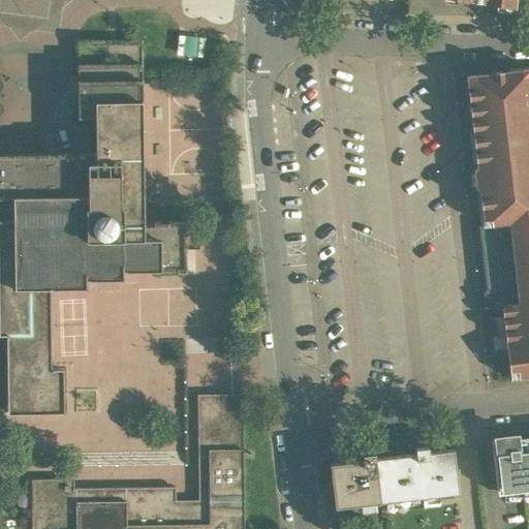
[(14,216),(14,221),(0,220),(0,335),(6,336),(7,414),(64,413),(64,369),(52,369),(51,289),(89,288),(88,281),(125,280),(124,272),(187,271),(186,222),(155,222),(155,224),(146,224),(143,39),(78,40),(79,118),(95,118),(96,153),(0,153),(0,198),(14,199),(14,203),(14,210),(14,216)]
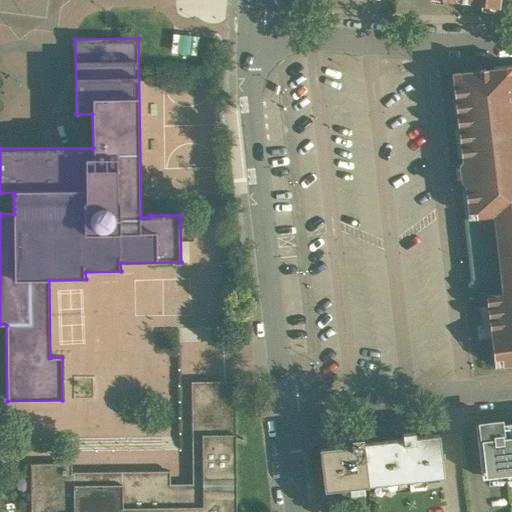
[(511,66),(451,75),(461,161),(458,167),(460,184),(464,187),(474,280),(472,285),(474,303),(477,306),(480,330),(489,328),(494,368),(511,365),(511,66)]
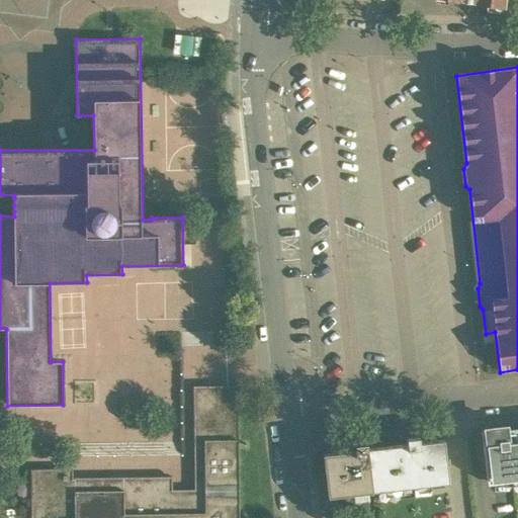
[(0,211),(14,211),(14,205),(14,198),(0,198),(0,211)]
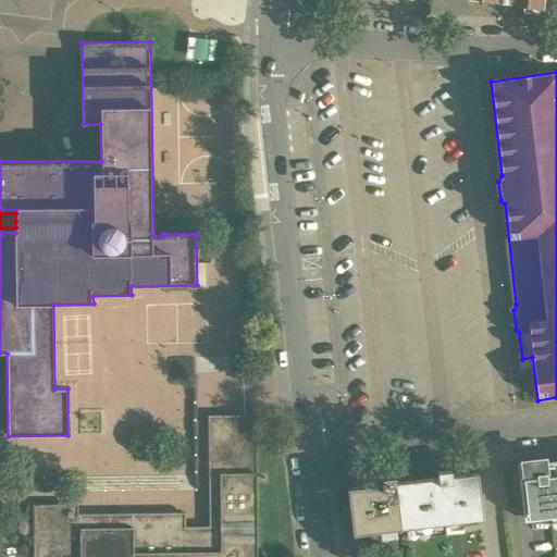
[(257,556),(255,416),(207,417),(209,527),(185,528),(184,514),(79,515),(79,556),(257,556)]
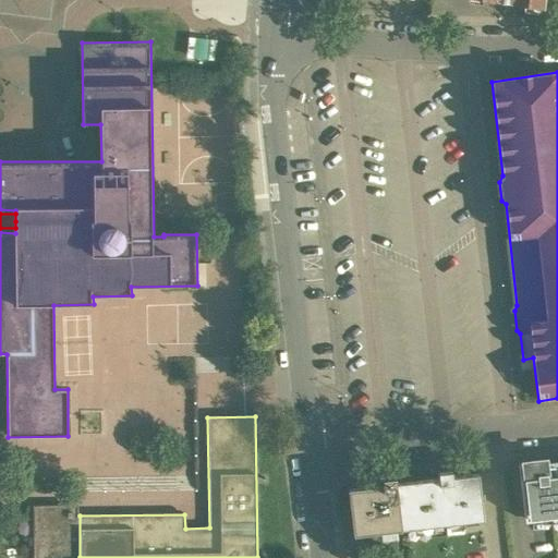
[(557,472),(547,473),(546,461),(536,463),(535,462),(519,464),(525,522),(557,518),(557,472)]
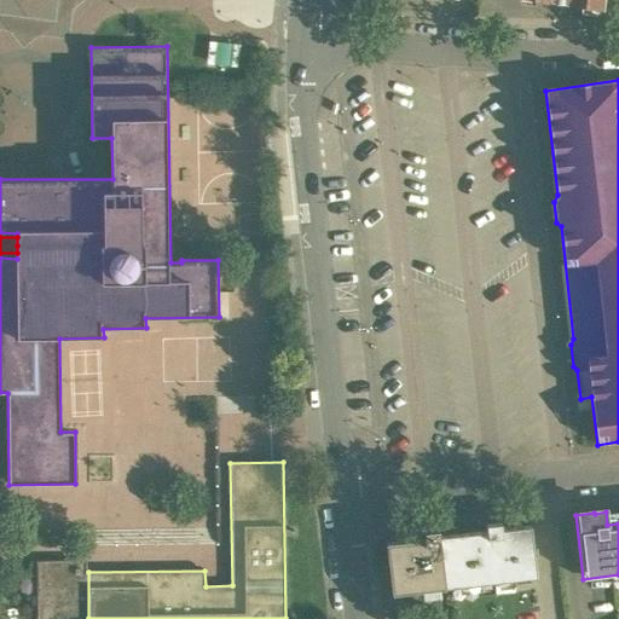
[(492,531),(440,537),(445,585),(534,576),(530,526),(501,530),(501,522),(492,524),(492,531)]
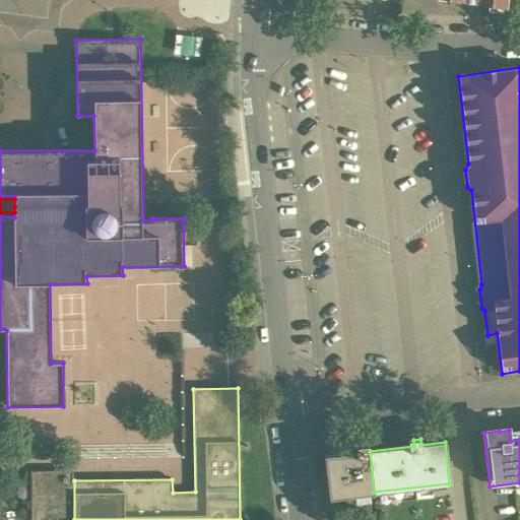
[(363,451),(326,455),(330,497),(374,492),(369,444),(363,445),(363,451)]
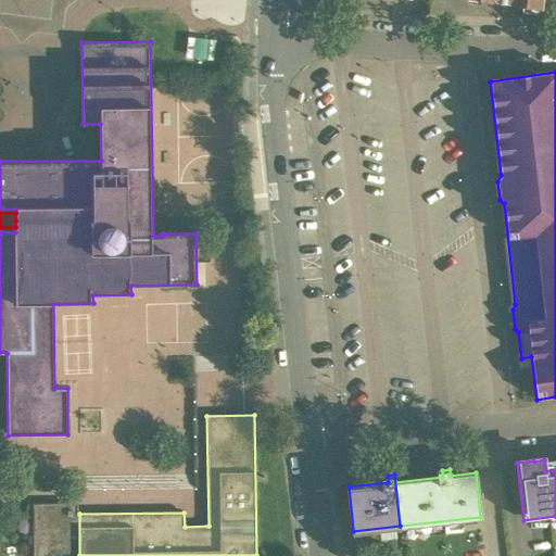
[(72,504),(32,505),(33,535),(41,535),(41,555),(79,555),(79,514),(72,514),(72,504)]
